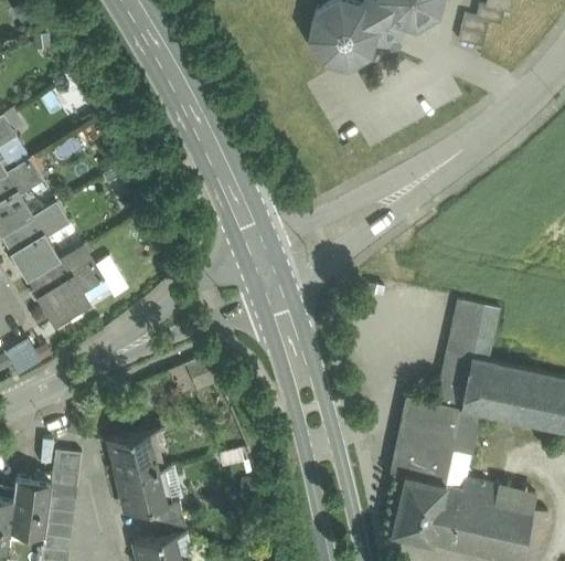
[(363,0),(362,7),(338,0),(316,13),(309,38),(322,61),(347,67),(370,54),(372,42),(388,45),(398,40),(403,24),(415,28),(437,14),(440,0),(363,0)]
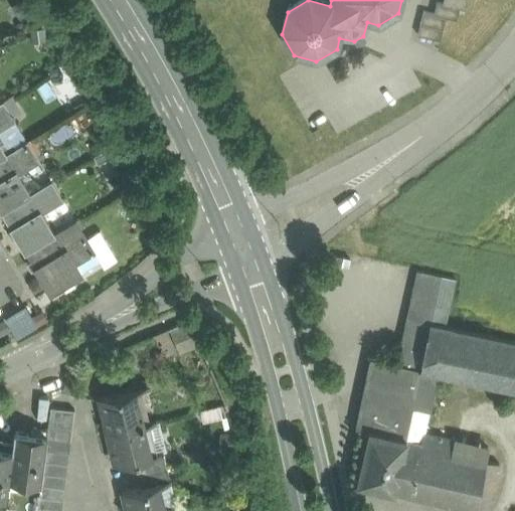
[(467,0),(444,0),(442,7),(459,11),(465,13),(467,0)]
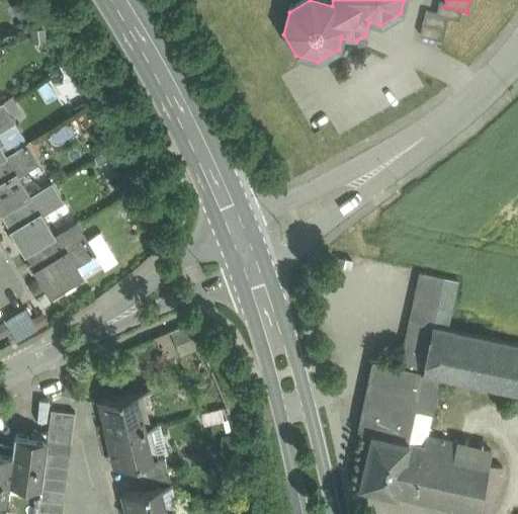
[(444,7),(438,6),(436,17),(448,20),(458,23),(461,11),(444,7)]
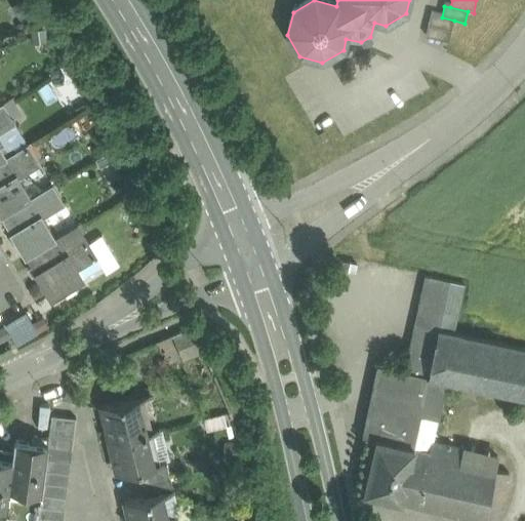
[(442,17),(431,15),(426,39),(448,44),(454,21),(442,17)]
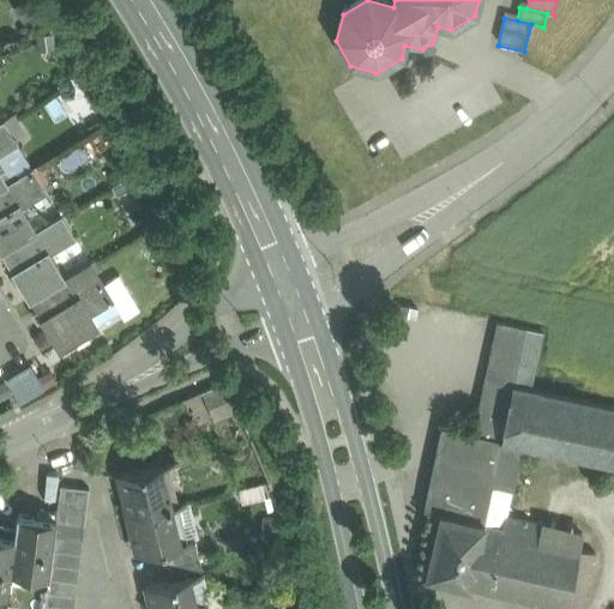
[(0,125),(0,191),(6,187),(0,176),(0,156),(16,146),(2,125),(0,125)]
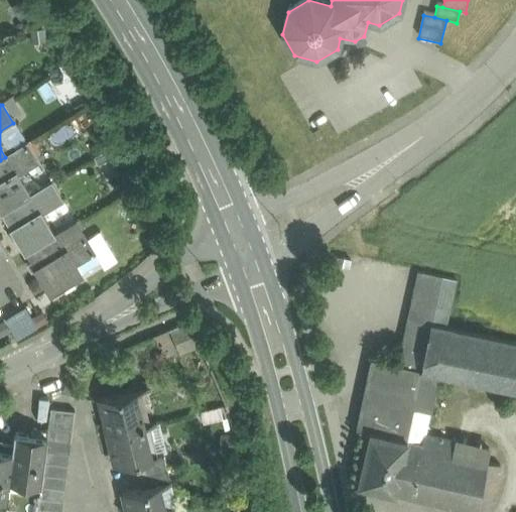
[(5,157),(0,160),(0,214),(0,215),(29,197),(17,176),(37,163),(26,144),(5,157)]
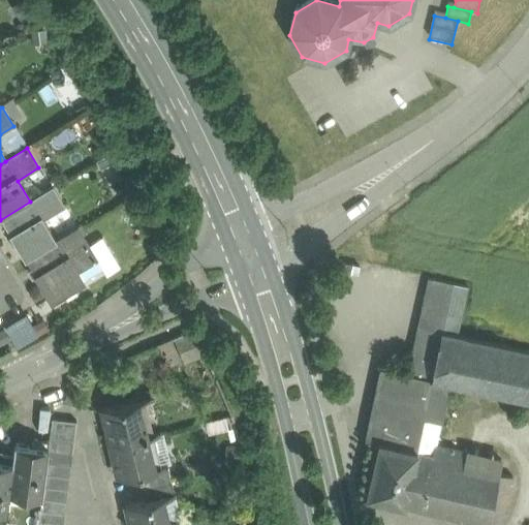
[(30,202),(0,220),(25,261),(55,243),(41,221),(63,208),(52,189),(30,202)]
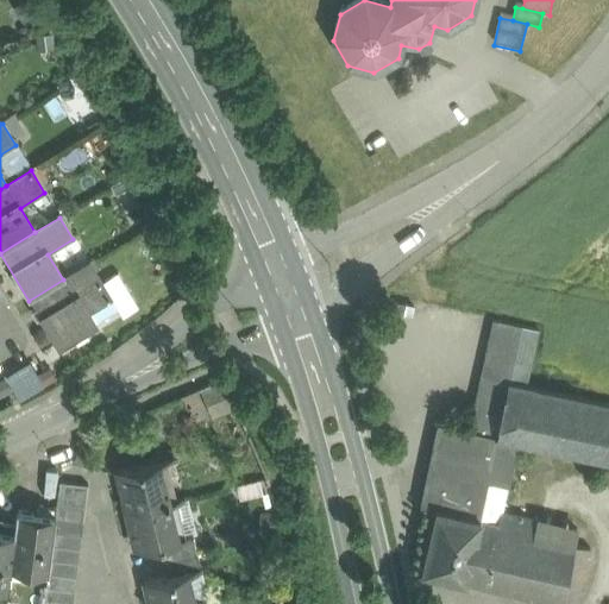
[(63,280),(29,301),(58,350),(118,313),(88,264),(63,280)]
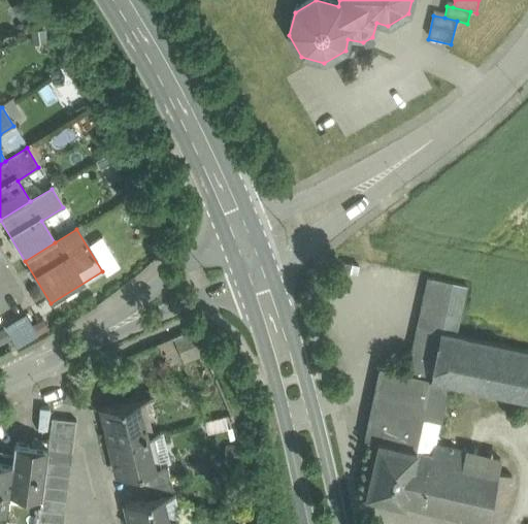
[(452,286),(427,281),(417,330),(440,334),(441,334),(452,286)]
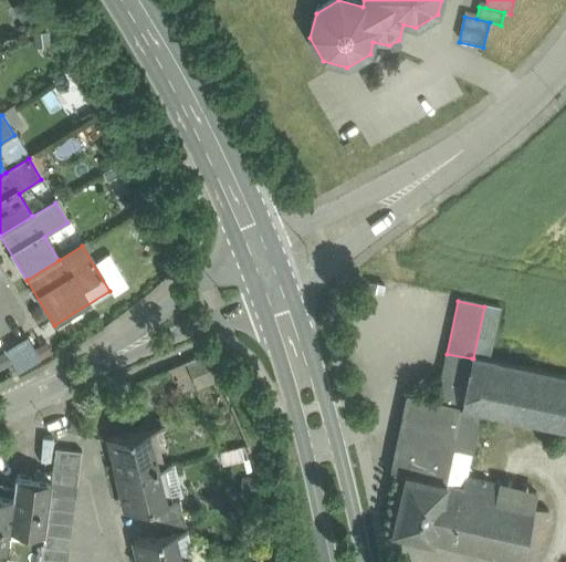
[(484,306),(473,358),(489,363),(500,310),(484,306)]
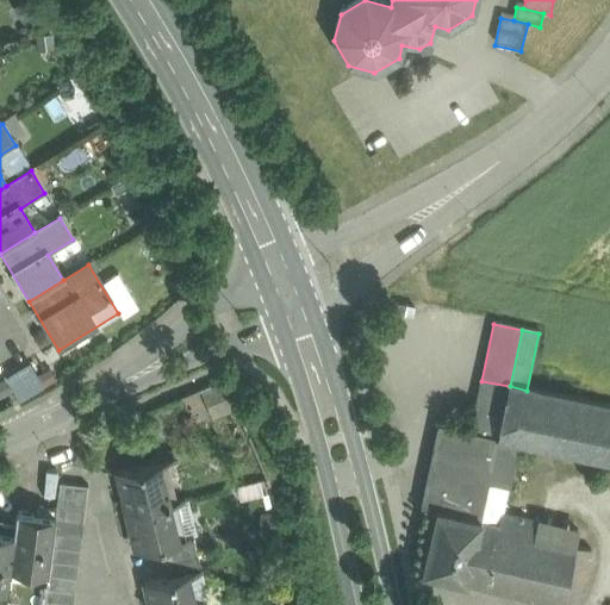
[(0,398),(13,391),(19,401),(55,382),(49,372),(38,378),(30,363),(0,380),(0,398)]
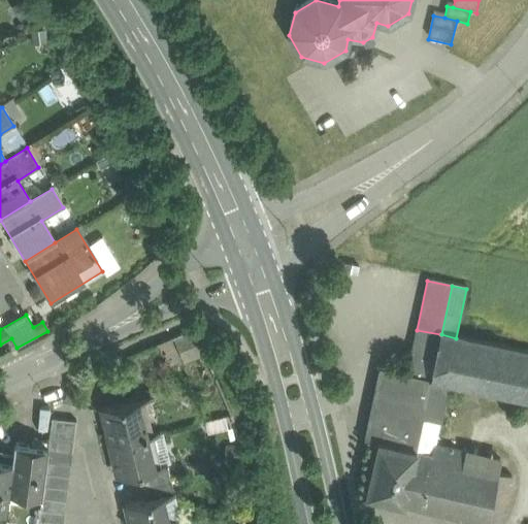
[(440,334),(417,330),(411,353),(435,358),(440,334)]
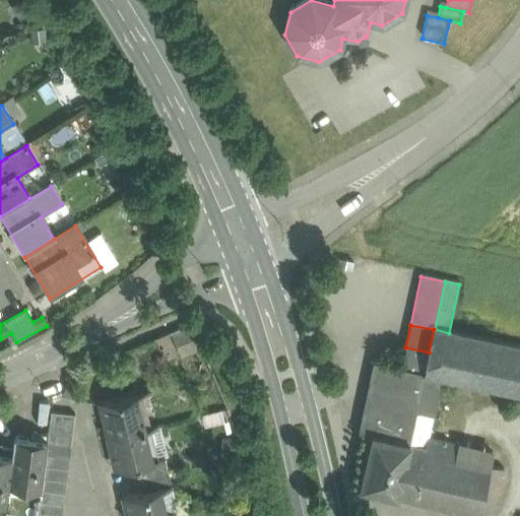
[(154,339),(163,364),(199,351),(191,328),(154,339)]
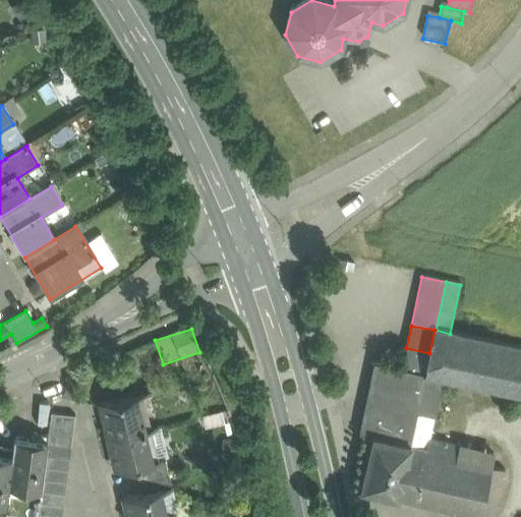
[(436,330),(435,330),(429,353),(423,378),(425,379),(441,382),(520,398),(520,348),(450,334),(436,330)]
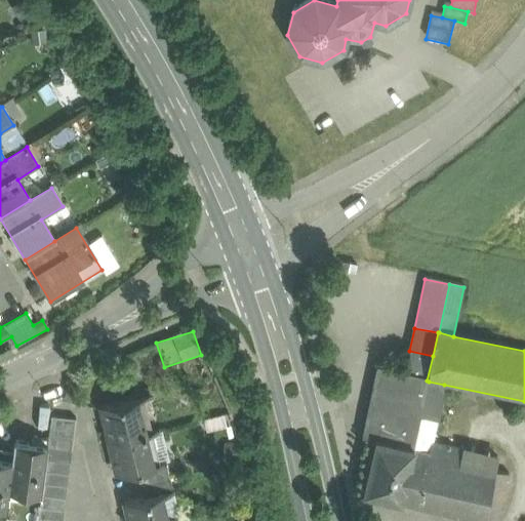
[(409,351),(404,374),(377,368),(364,430),(366,430),(363,442),(375,445),(376,445),(376,442),(413,451),(429,382),(427,381),(433,356),(409,351)]
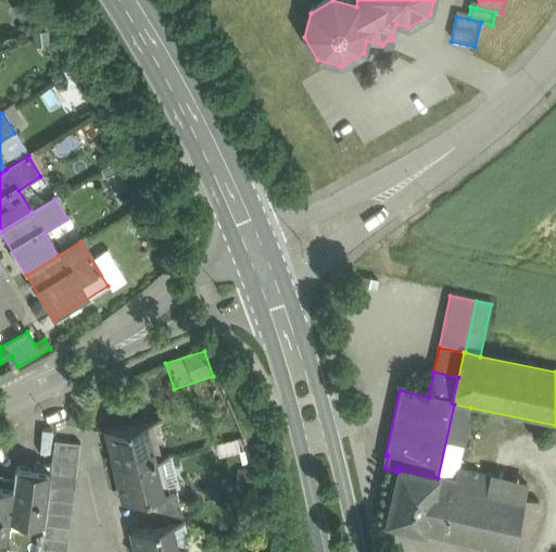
[(470,408),(454,404),(438,478),(437,484),(453,488),(457,472),(470,408)]
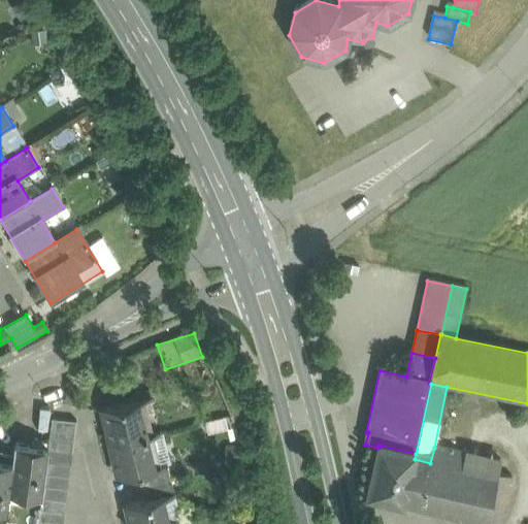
[(138,402),(102,411),(110,447),(146,438),(138,402)]
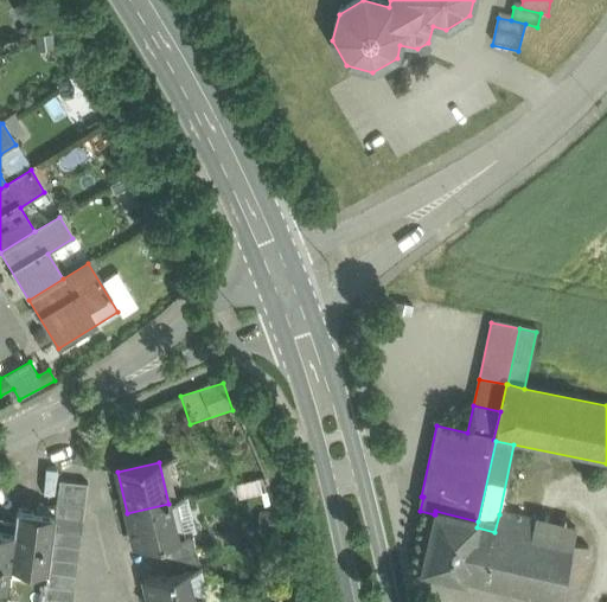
[(88,487),(59,485),(56,505),(84,508),(88,487)]
